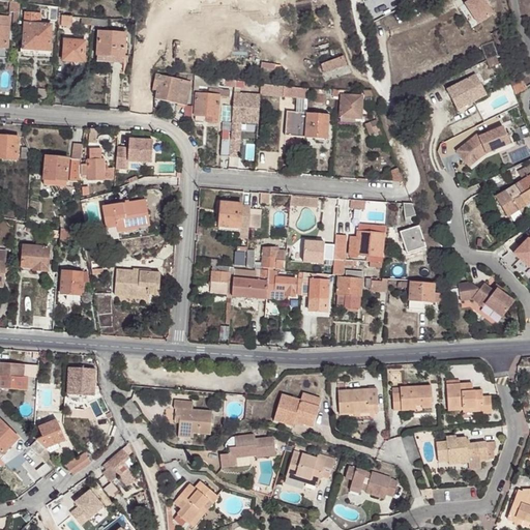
[(22,2),(20,0),(12,0),(11,12),(21,12),(22,2)]
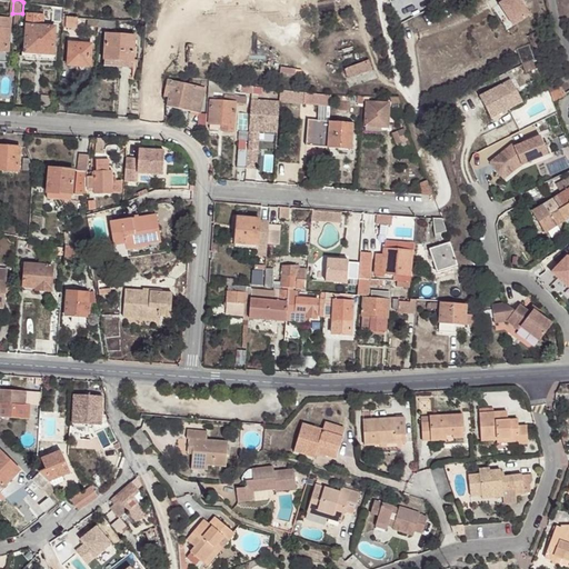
[(517,0),(500,0),(502,3),(497,7),(511,27),(528,15),(517,0)]
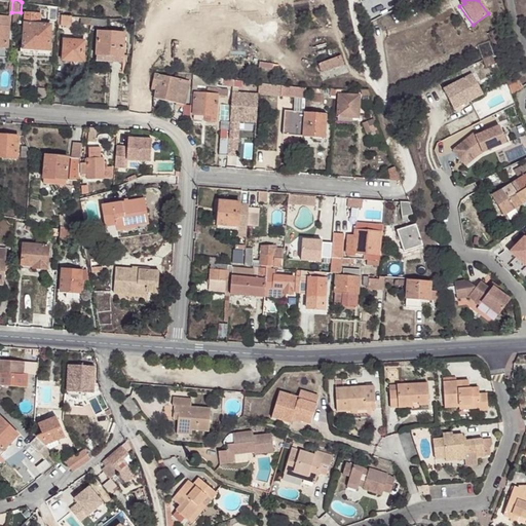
[(11,17),(0,15),(0,57),(7,59),(11,17)]
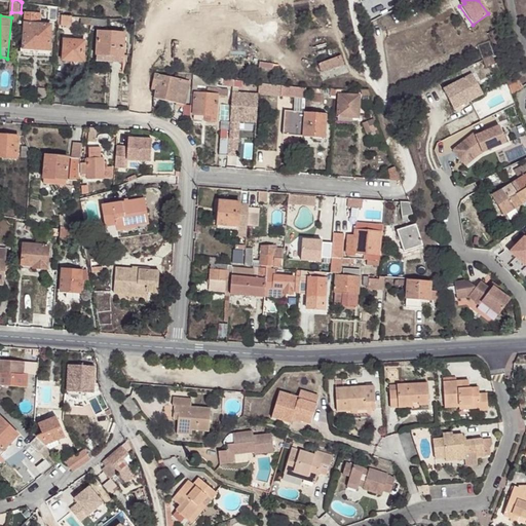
[(66,15),(63,15),(63,25),(73,25),(73,16),(66,15)]
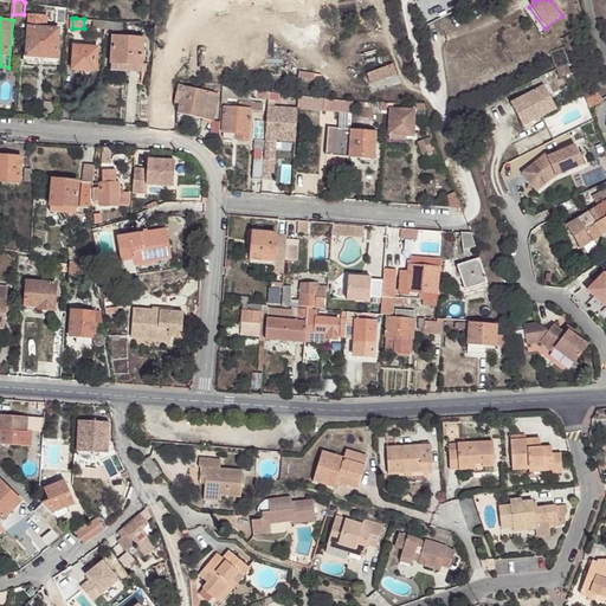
[(31,26),(27,56),(58,59),(59,50),(60,30),(42,27),(31,26)]
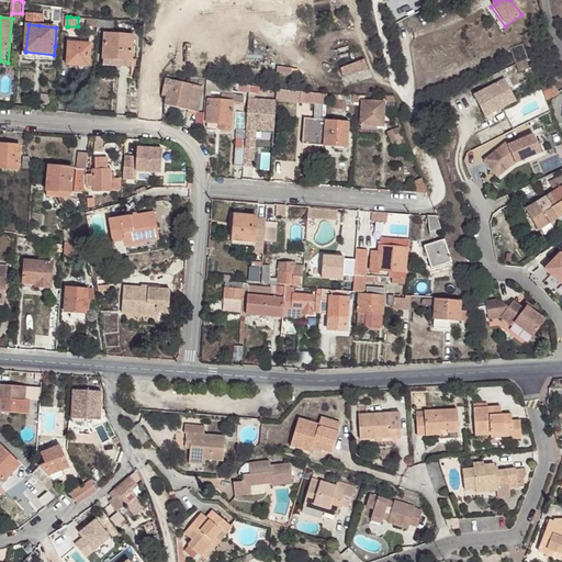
[(105,33),(104,59),(132,60),(133,48),(134,35),(105,33)]
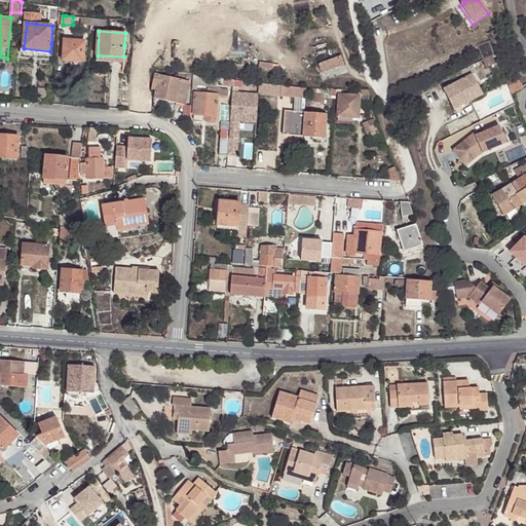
[(64,61),(72,62),(84,63),(85,42),(66,40),(64,61)]
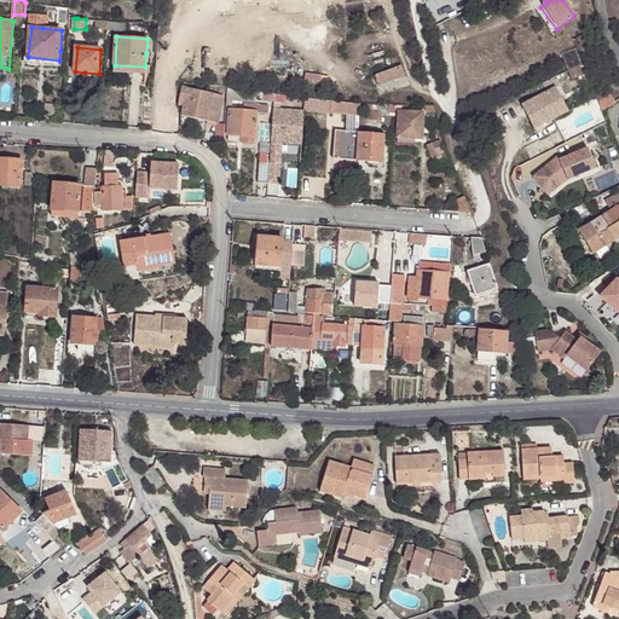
[(59,61),(28,57),(27,64),(59,68),(59,61)]
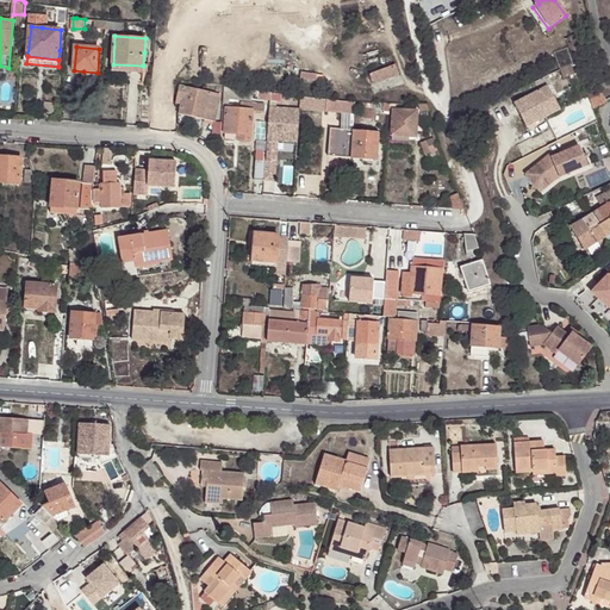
[(387,67),(391,78),(400,74),(396,63),(387,67)]
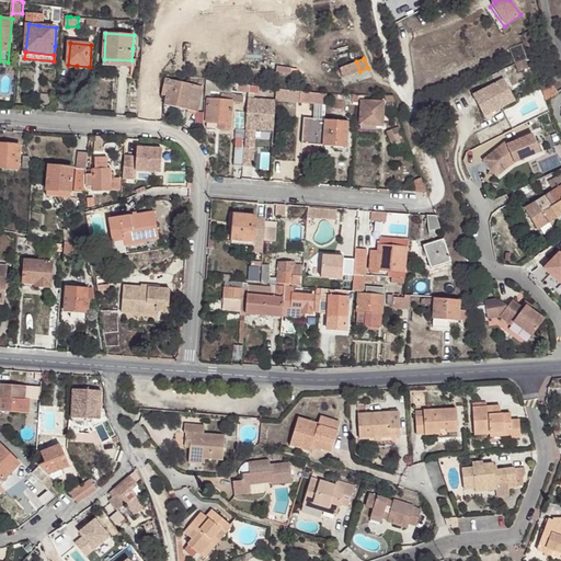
[(525,60),(515,65),(518,72),(528,68),(525,60)]
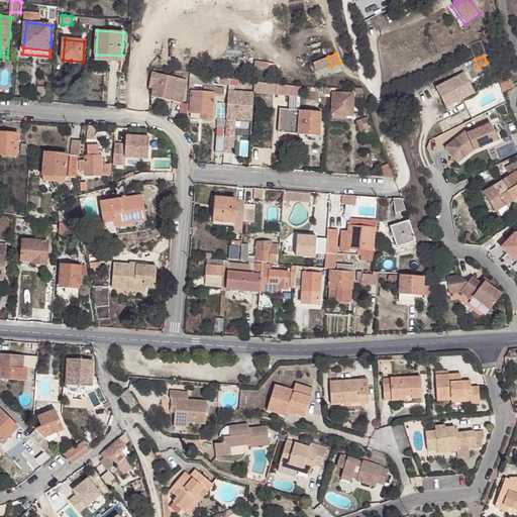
[(316,72),(331,66),(328,57),(313,63),(316,72)]
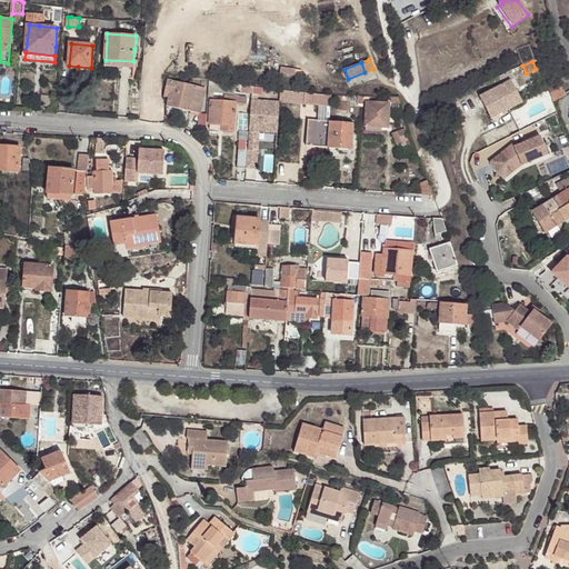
[(511,80),(480,97),(491,118),(509,109),(506,103),(519,96),(511,80)]
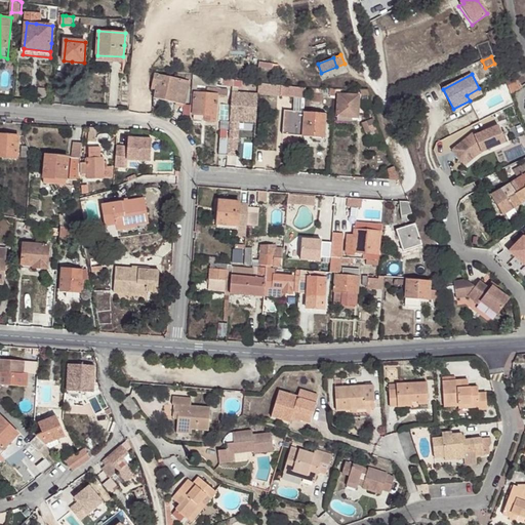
[(505,79),(511,93),(522,87),(514,74),(505,79)]
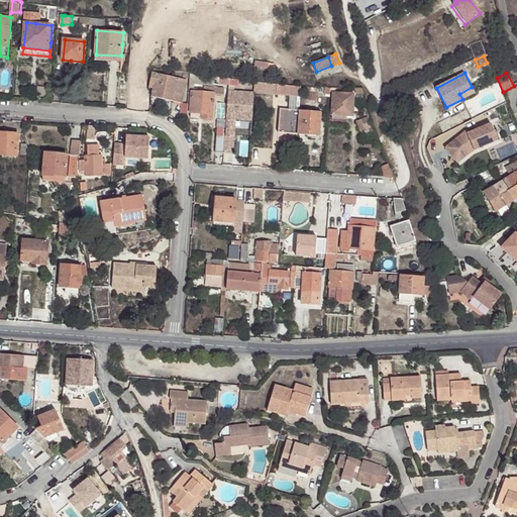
[(188,81),(152,74),(149,87),(153,88),(152,96),(182,103),(188,81)]
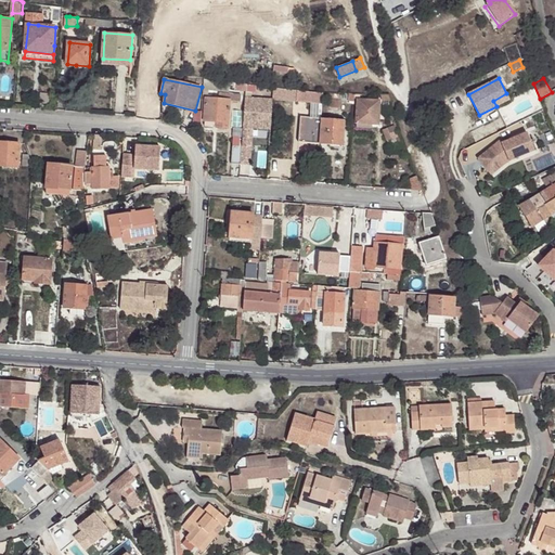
[(323,92),(297,90),(296,101),(319,104),(322,104),(323,92)]
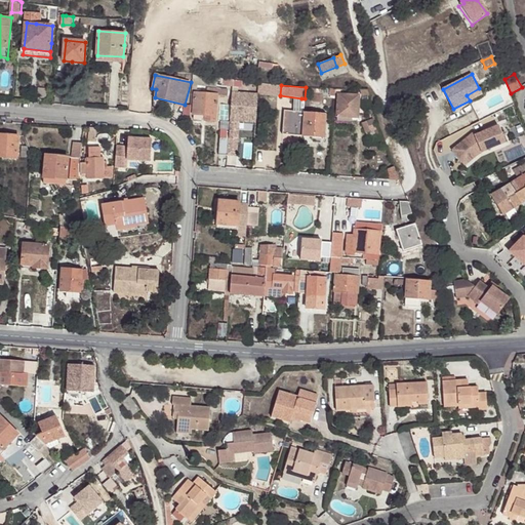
[(196,94),(193,94),(192,107),(191,112),(195,112),(194,113),(195,113),(206,114),(206,118),(206,120),(215,120),(217,95),(228,95),(229,90),(208,88),(207,94),(196,93),(196,94)]
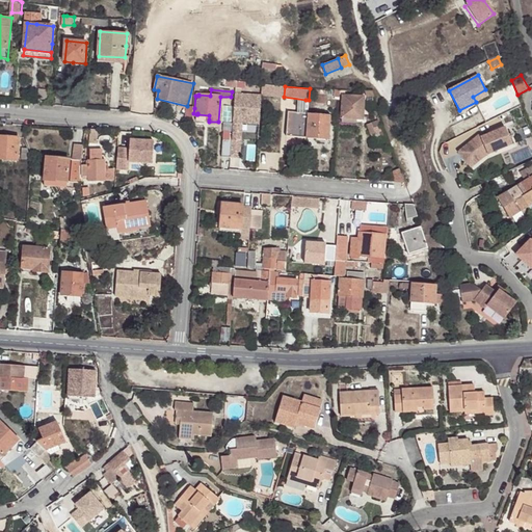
[(485,89),(473,97),(476,102),(488,96),(485,89)]
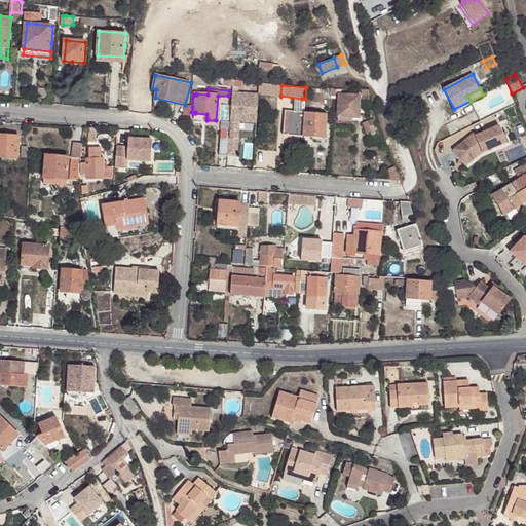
[(257,122),(259,94),(233,91),(229,140),(228,155),(237,155),(239,121),(257,122)]
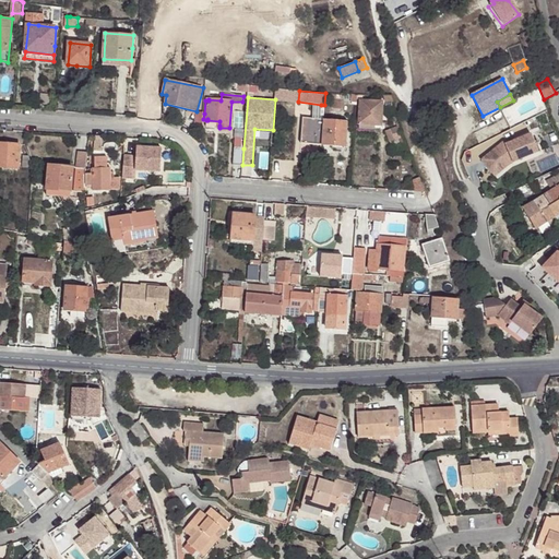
[(360,125),(382,126),(383,103),(361,102),(359,125),(360,125)]
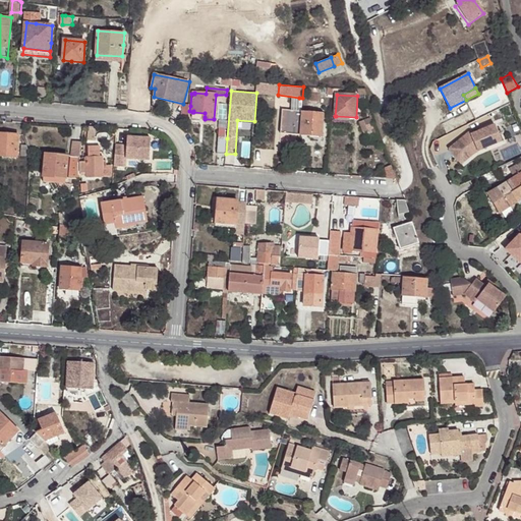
[(190,106),(183,104),(181,114),(189,116),(189,111),(190,106)]
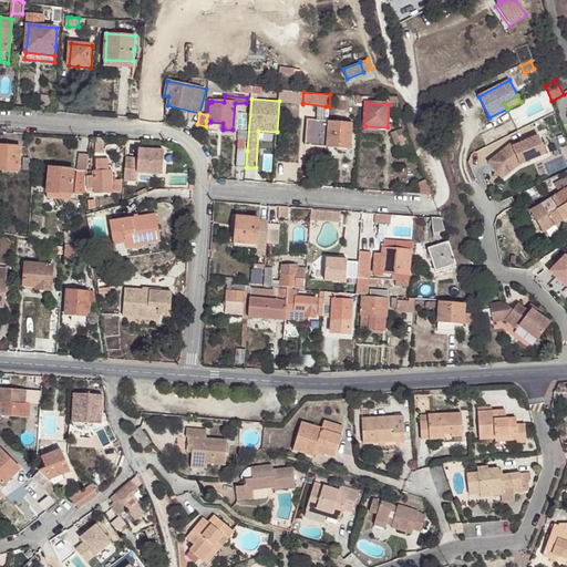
[(327,147),(328,122),(325,122),(307,120),(305,146),(327,147)]
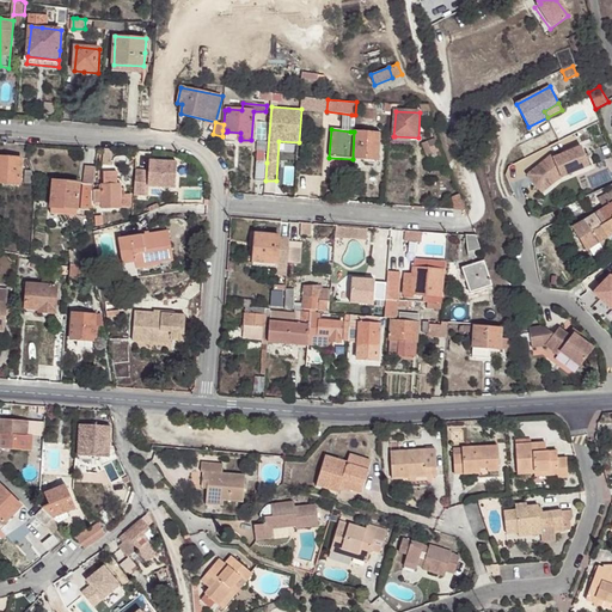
[(365,132),(354,132),(353,159),(365,160),(379,160),(380,133),(373,132),(365,132)]
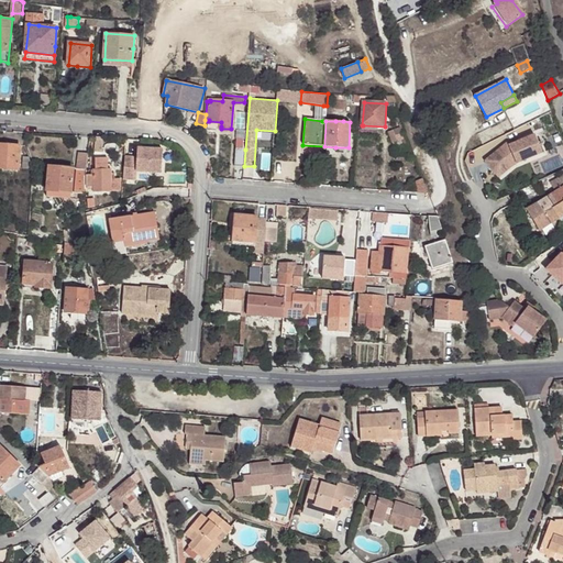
[(407,136),(405,129),(397,131),(399,140),(407,136)]
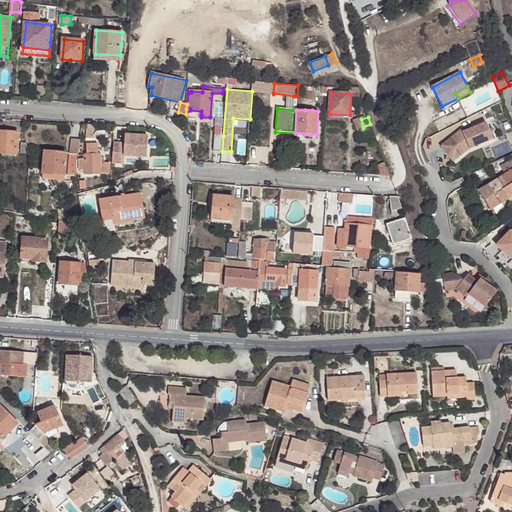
[(460,131),(441,147),(447,154),(458,145),(464,152),(469,147),(493,138),(486,122),(463,131),(460,131)]
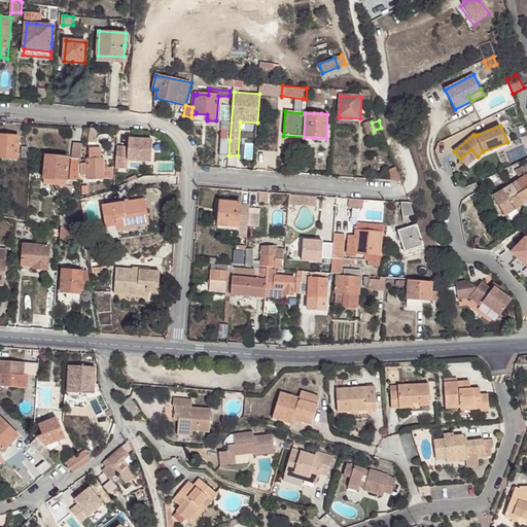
[(386,140),(381,128),(374,131),(369,132),(370,137),(380,136),(382,141),(386,140)]
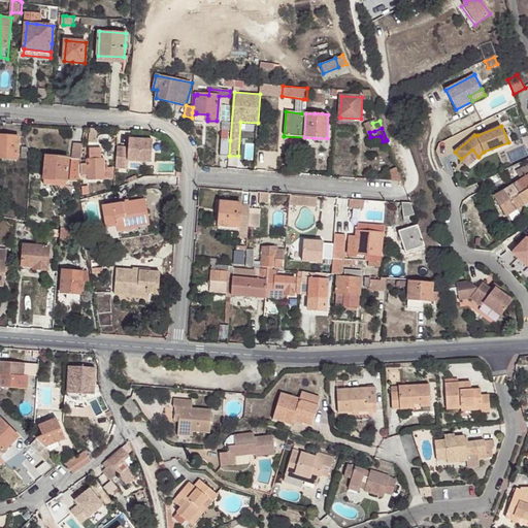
[(0,135),(0,157),(19,159),(21,137),(0,135)]
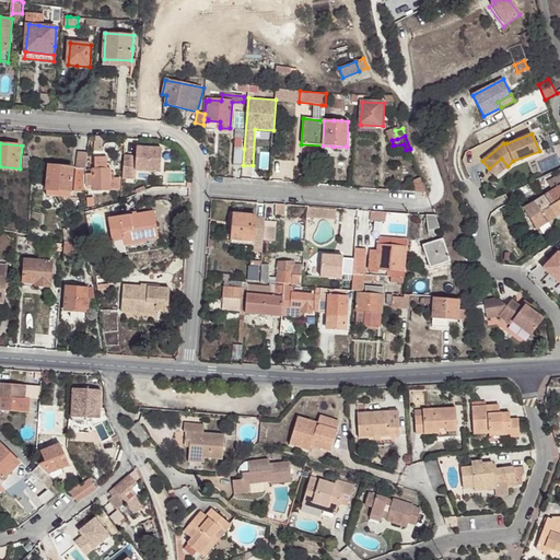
[(243,165),(244,149),(242,149),(235,148),(234,165),(243,166),(243,165)]
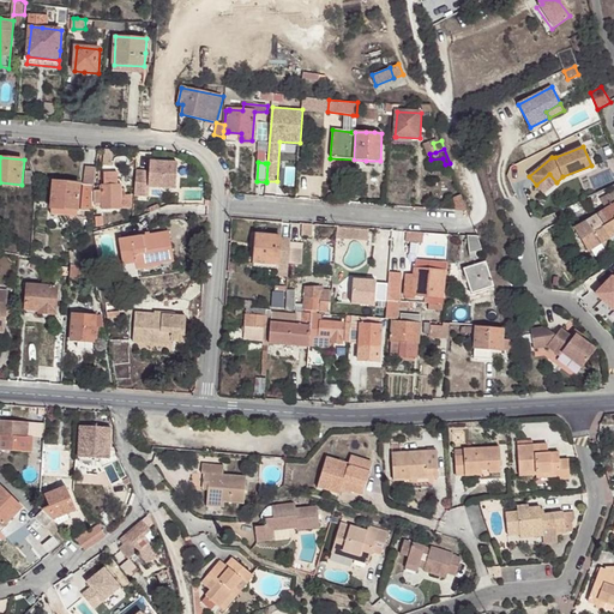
[(150,174),(137,173),(134,198),(149,198),(149,188),(176,191),(178,166),(151,163),(150,174)]
